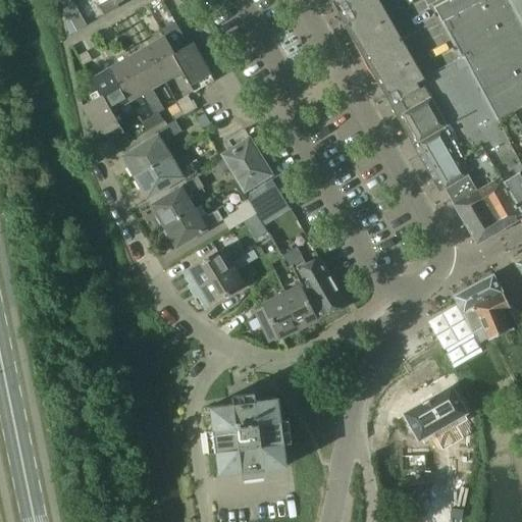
[(95,0),(100,7),(105,16),(119,8),(116,4),(123,0),(95,0)]
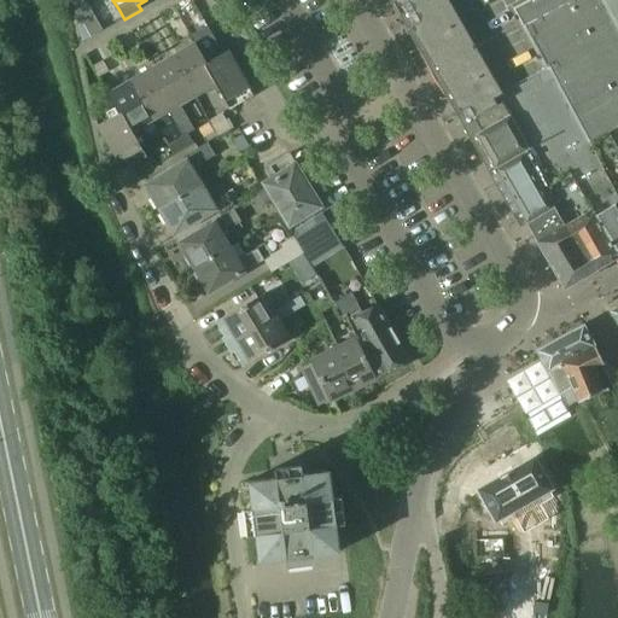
[(536,0),(397,0),(454,98),(494,169),(528,151),(501,99),(553,71),(520,11),(538,3),(536,0)]
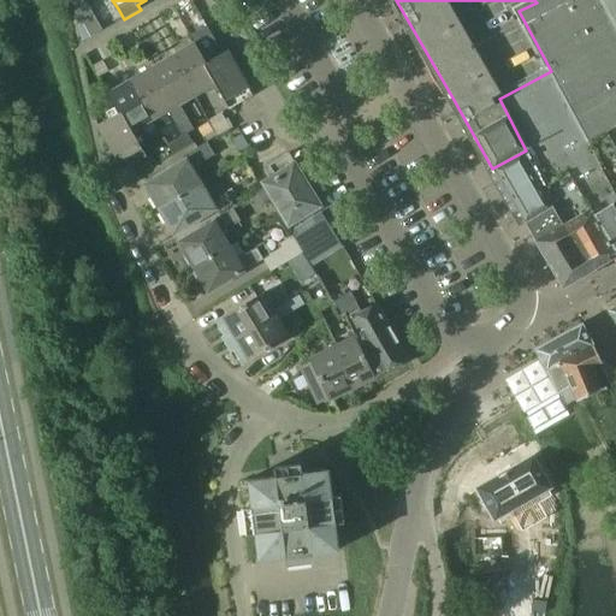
[(534,0),(537,3),(519,11),(551,71),(551,72),(558,89),(575,120),(599,172),(615,200),(615,206),(614,207),(615,209),(615,27),(602,0),(534,0)]
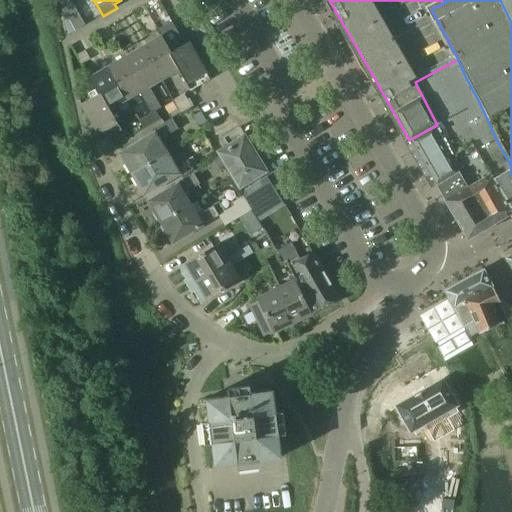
[(511,0),(500,0),(511,22),(511,0)]
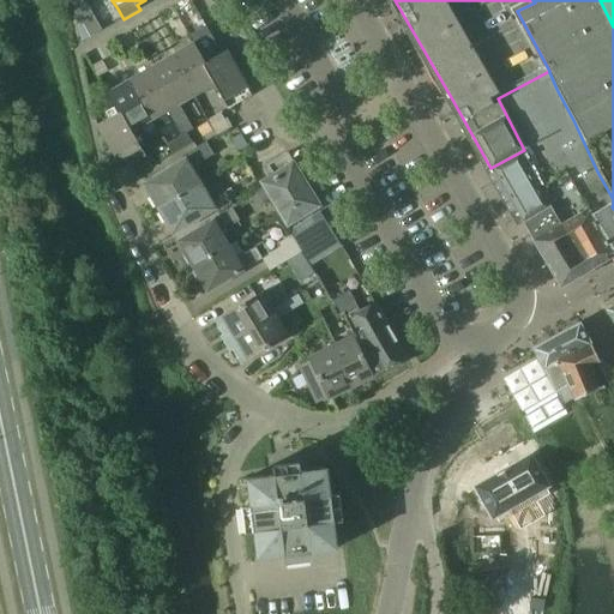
[(102,31),(86,4),(74,10),(82,42),(102,31)]
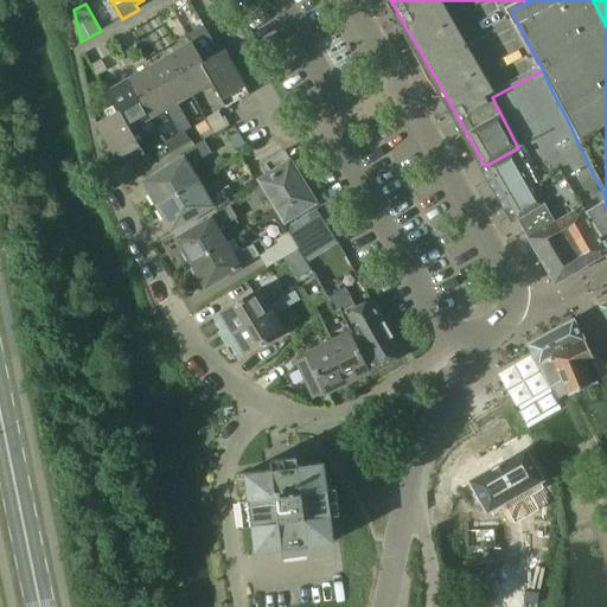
[(202,64),(203,63),(192,44),(170,57),(191,96),(206,88),(209,91),(213,89),(211,84),(213,83),(202,64)]
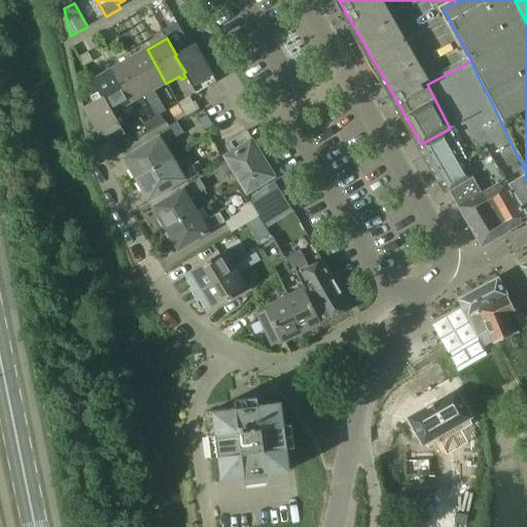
[(194,45),(176,55),(175,56),(185,72),(183,73),(185,77),(191,88),(203,80),(207,89),(215,83),(194,45)]
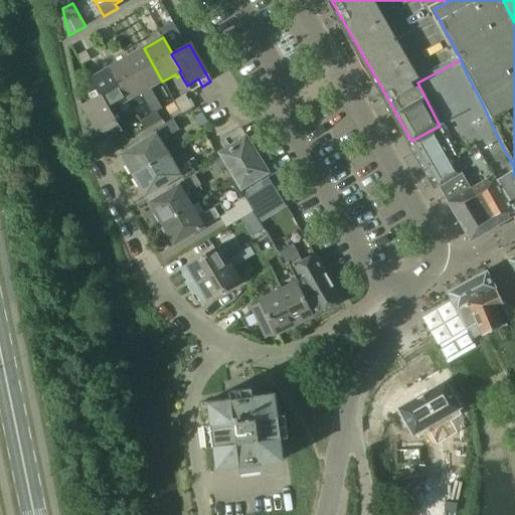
[(146,96),(141,98),(146,107),(156,102),(150,89),(162,81),(144,48),(126,58),(146,96)]
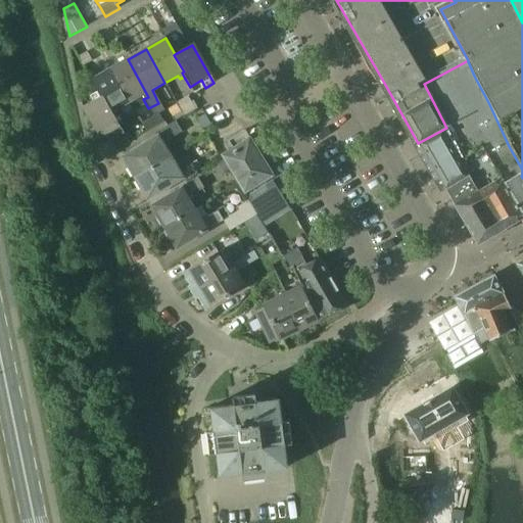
[(141,96),(143,99),(148,97),(128,59),(109,69),(129,103),(141,96)]
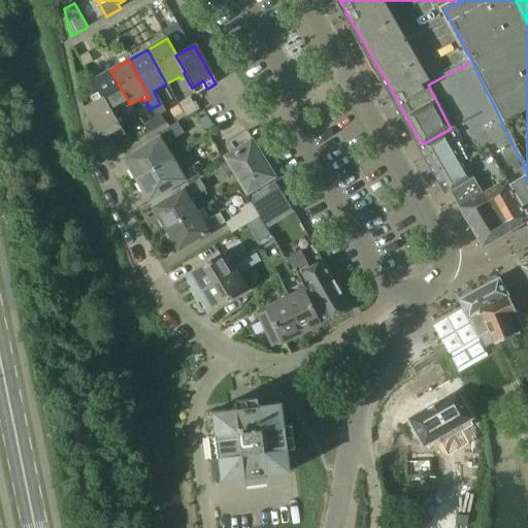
[(472,62),(472,61),(428,85),(451,129),(468,160),(463,162),(472,178),(505,233),(527,220),(527,179),(526,177),(527,176),(527,171),(514,147),(493,103),(479,76),(472,62)]
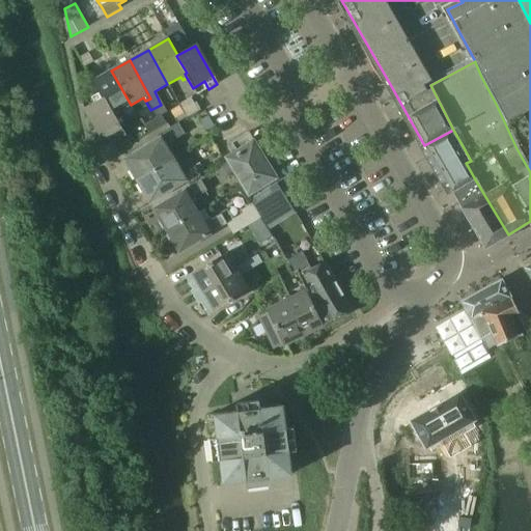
[(92,82),(102,99),(102,98),(112,115),(114,114),(116,118),(119,116),(117,112),(131,105),(111,71),(92,82)]
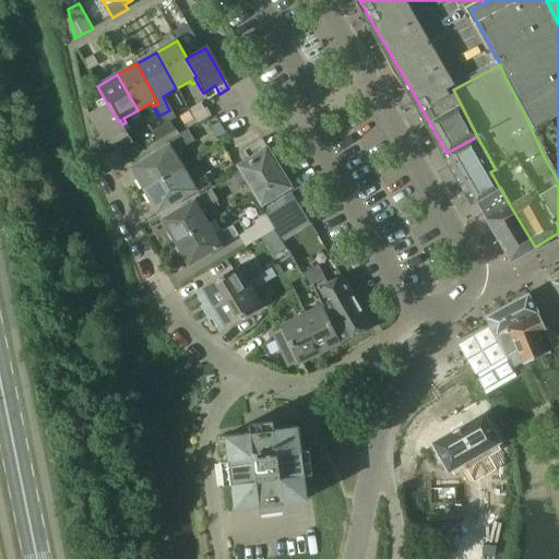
[(203,93),(207,100),(219,94),(215,85),(203,93)]
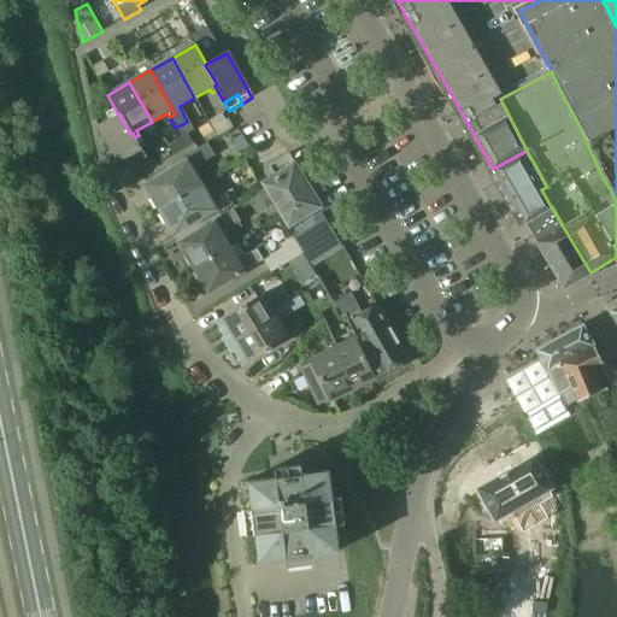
[(118,113),(118,115),(97,127),(123,171),(133,166),(128,157),(141,150),(135,137),(133,133),(130,134),(118,113)]
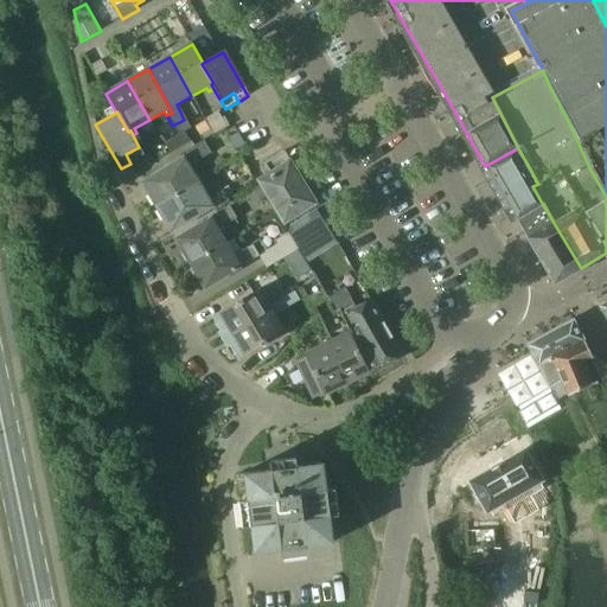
[(172,126),(178,136),(190,129),(184,120),(172,126)]
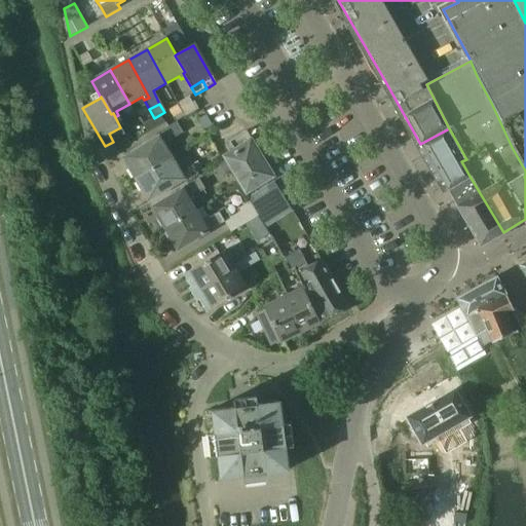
[(207,116),(198,121),(204,129),(212,124),(207,116)]
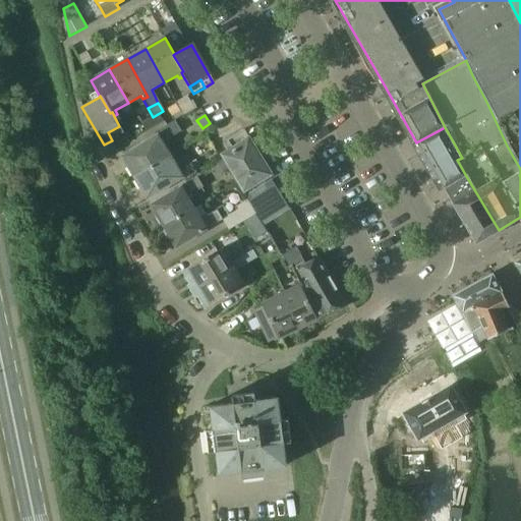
[(134,178),(169,158),(162,143),(181,132),(175,121),(154,134),(156,136),(125,155),(131,165),(128,167),(134,178)]
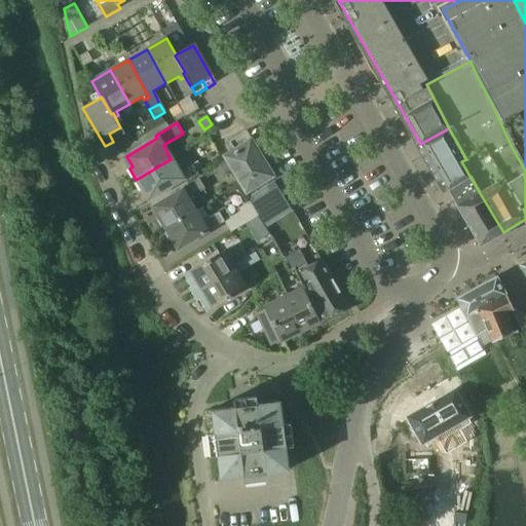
[(124,135),(120,127),(109,134),(113,142),(124,135)]
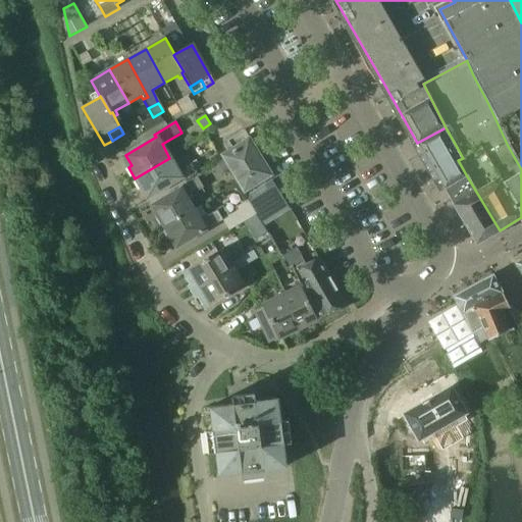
[(463,158),(446,127),(417,143),(445,190),(467,176),(458,160),(463,158)]
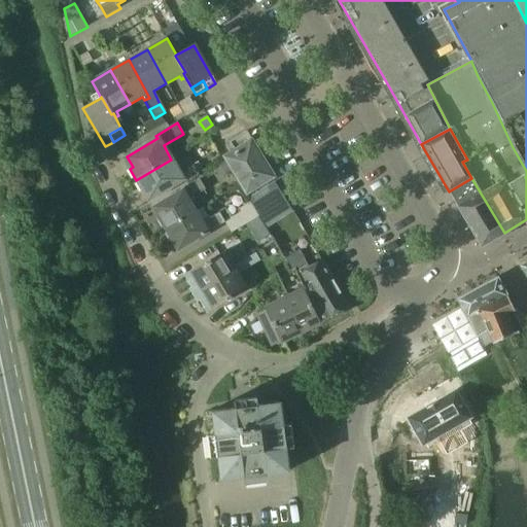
[(237,152),(224,160),(245,192),(274,177),(272,174),(273,172),(268,165),(266,164),(253,143),(254,142),(248,132),(231,142),(237,152)]
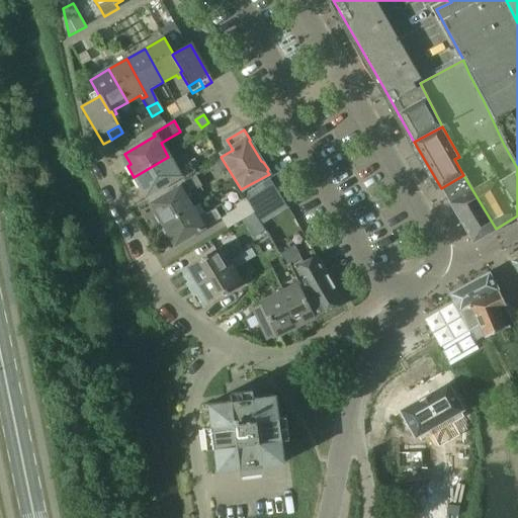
[(178,172),(168,157),(134,177),(141,188),(145,186),(150,195),(181,178),(184,182),(196,174),(190,165),(178,172)]
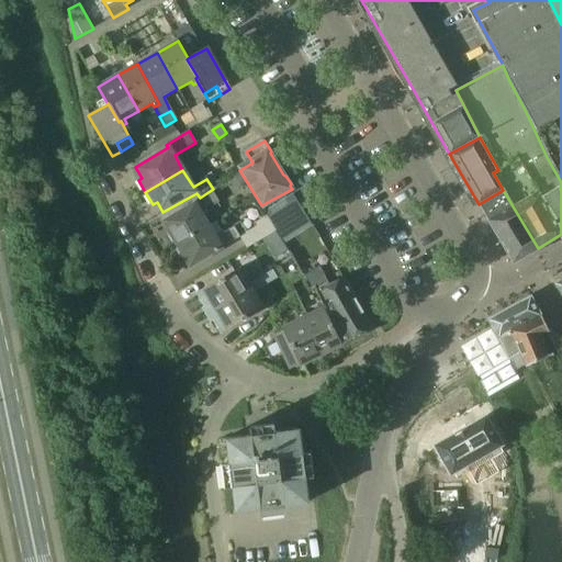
[(239,172),(218,186),(222,192),(233,184),(236,191),(246,184),(239,172)]
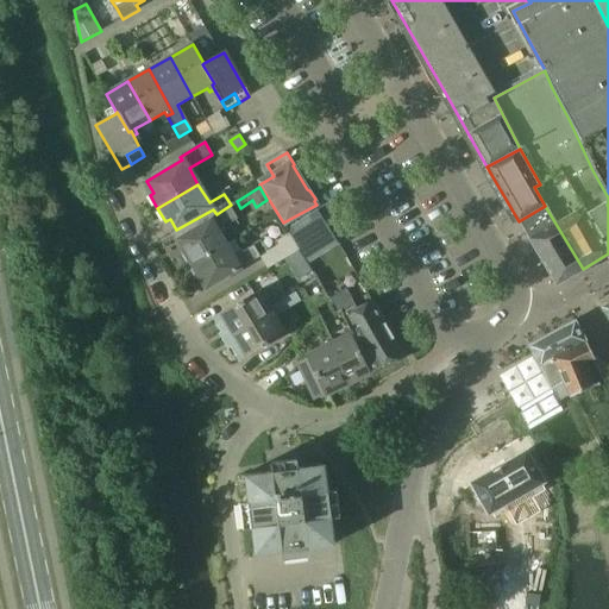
[(545,206),(519,221),(556,286),(583,269),(545,206)]
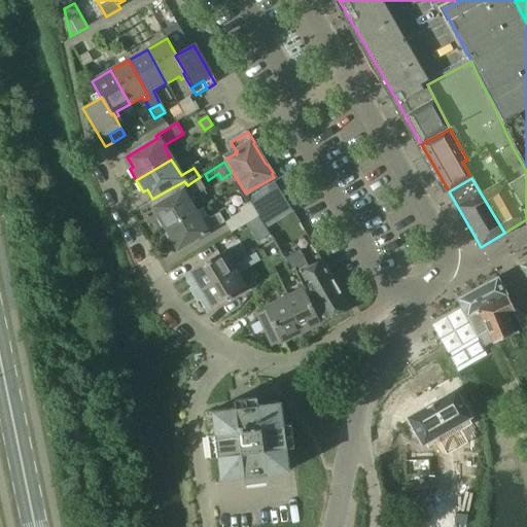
[(165,226),(167,231),(197,212),(189,200),(206,190),(200,181),(155,207),(160,214),(156,215),(159,218),(156,221),(161,227),(165,226)]
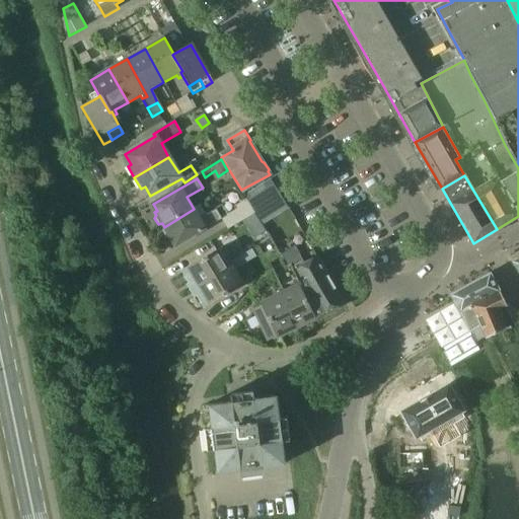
[(288,209),(271,180),(245,197),(263,224),(288,209)]
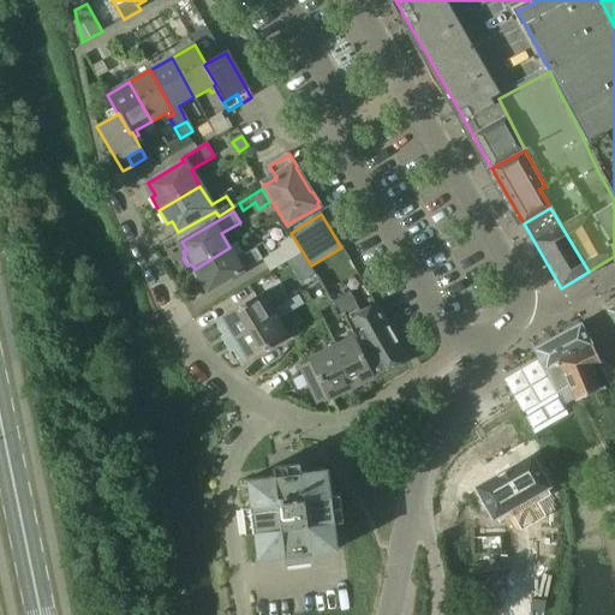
[(288,261),(302,254),(292,237),(279,245),(280,248),(262,258),(270,273),(288,261)]
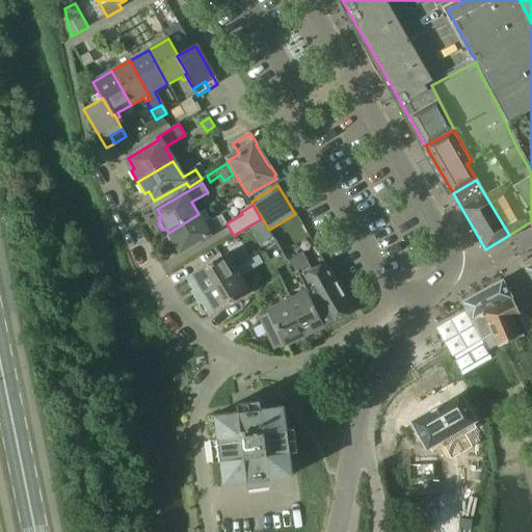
[(198,214),(168,233),(169,235),(167,238),(170,244),(175,245),(177,247),(179,245),(183,251),(227,225),(221,216),(205,224),(198,214)]
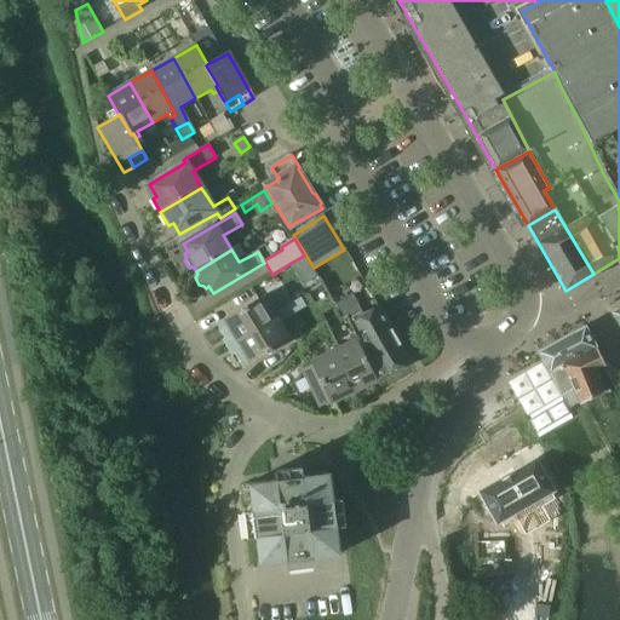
[(304,256),(291,263),(309,293),(317,288),(311,279),(316,276),(304,256)]
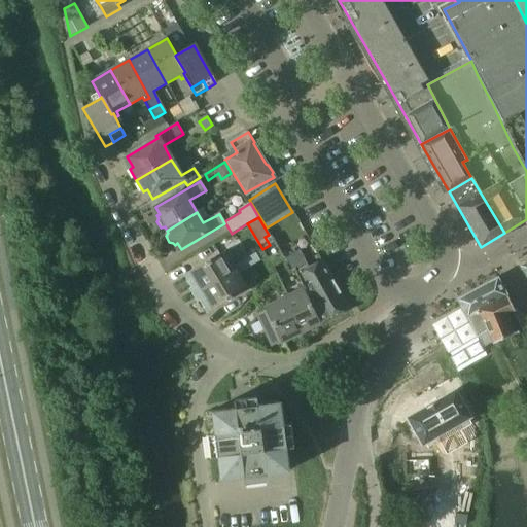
[(262,249),(255,253),(259,261),(267,257),(262,249)]
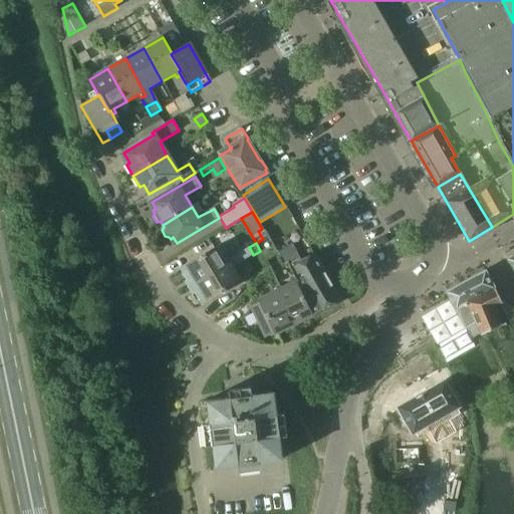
[(290,245),(277,252),(280,256),(285,266),(289,264),(297,281),(314,316),(341,304),(315,256),(300,262),(293,249),(290,245)]
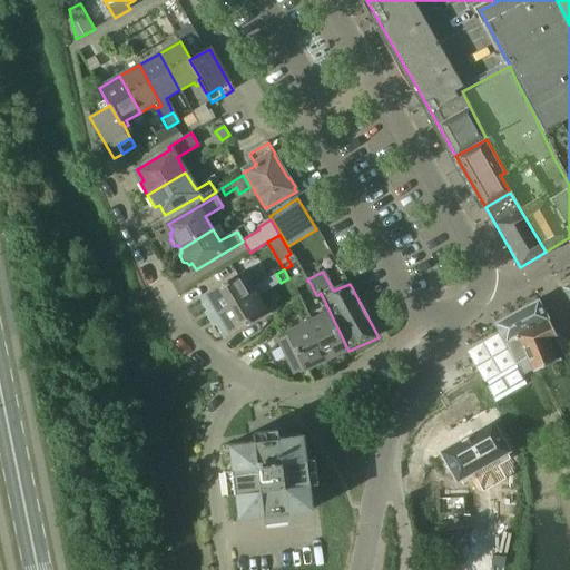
[(255,293),(252,288),(243,273),(206,295),(200,298),(213,318),(255,293)]
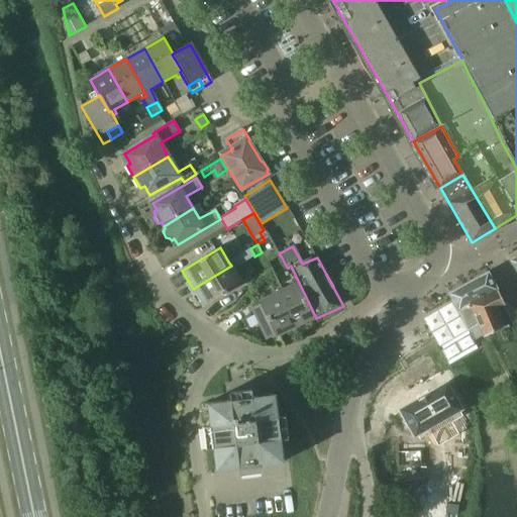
[(250,248),(239,255),(244,264),(254,256),(250,248)]
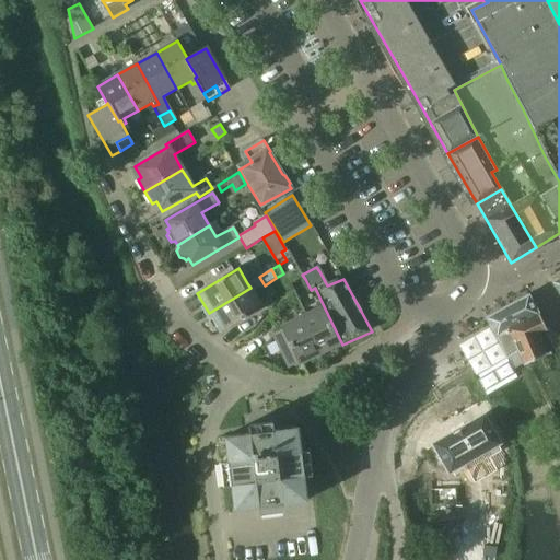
[(259,277),(247,283),(251,288),(209,313),(220,333),(225,329),(263,307),(253,292),(265,286),(259,277)]
